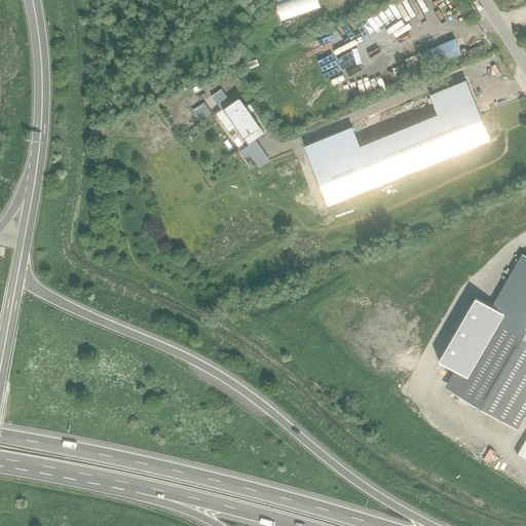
[(455,39),(419,53),(425,69),(461,54),(455,39)]
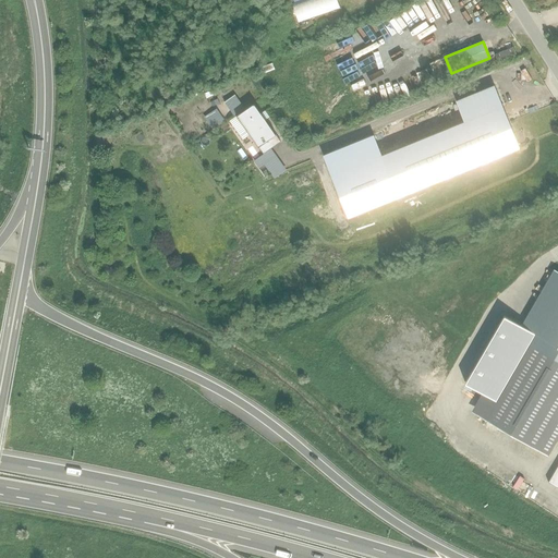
[(513,45),(499,51),(502,60),(518,53),(513,45)]
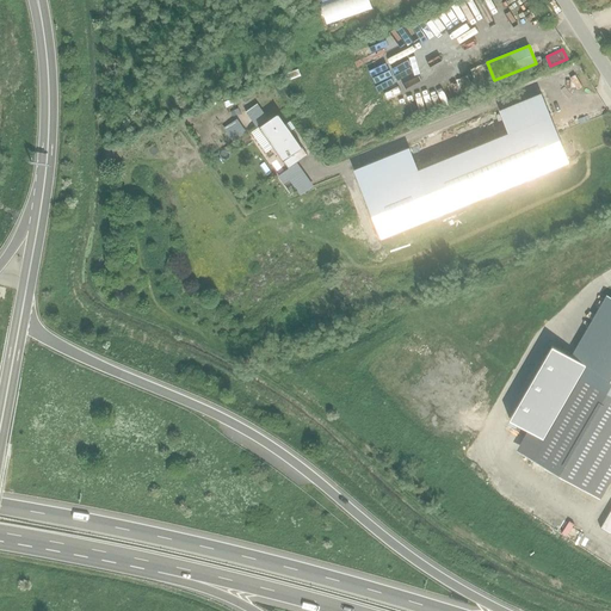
[(362,195),(380,239),(567,160),(539,94),(499,111),(508,134),(415,173),(362,195)]
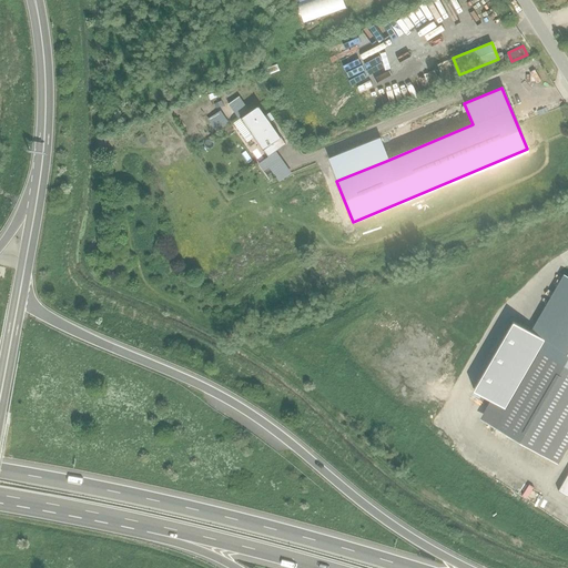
[(250,111),(239,97),(229,104),(240,119),(241,118),(250,111)]
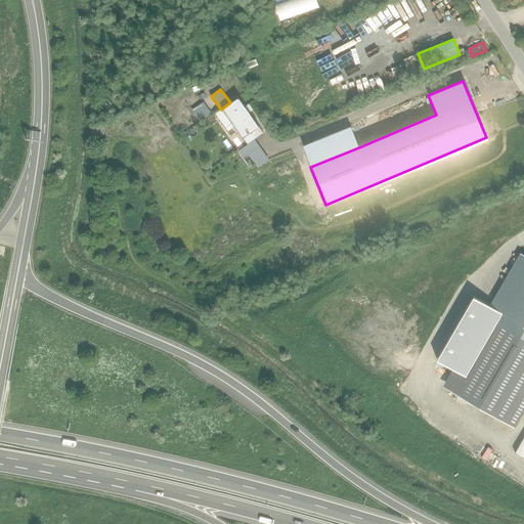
[(247,143),(262,132),(237,97),(230,102),(222,108),(247,143)]
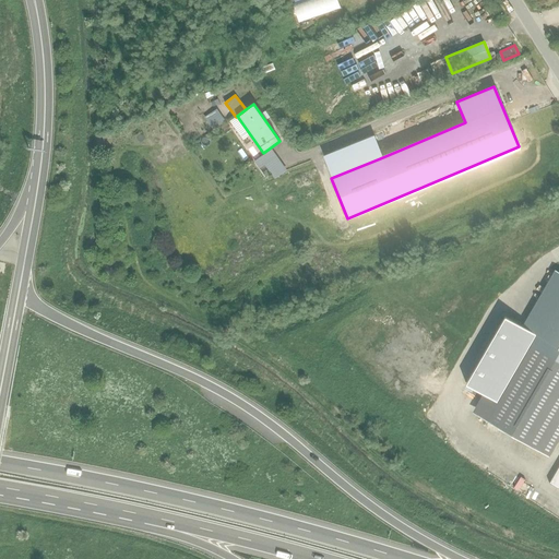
[(331,178),(380,158),(372,139),(323,158),(331,178)]
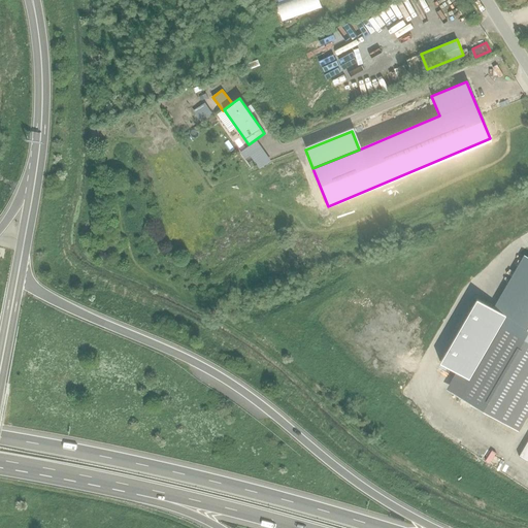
[(260,170),(271,162),(258,142),(240,154),(244,160),(251,157),(260,170)]
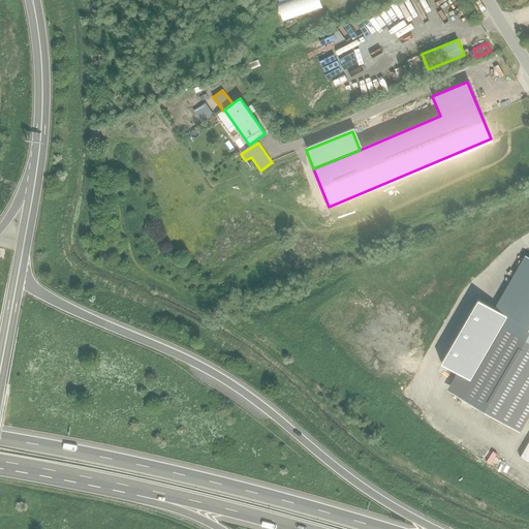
[(483,300),(444,365),(457,372),(447,389),(519,430),(528,412),(528,437),(518,457),(528,463),(528,259),(526,258),(497,308),(483,300)]
